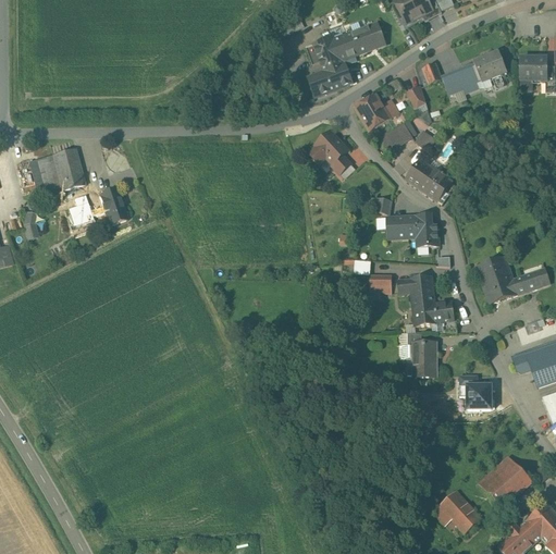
[(392,0),(405,23),(420,14),(431,9),(428,1),(427,0),(392,0)]
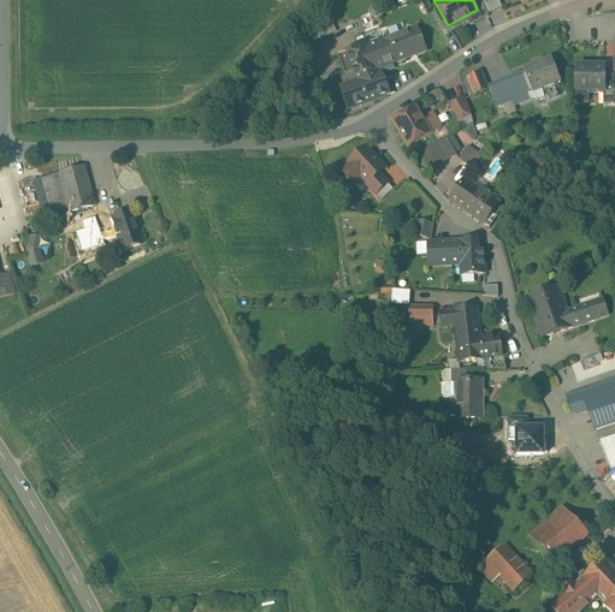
[(475,0),(473,1),(477,10),(465,16),(468,23),(488,13),(486,11),(480,0),(475,0)]
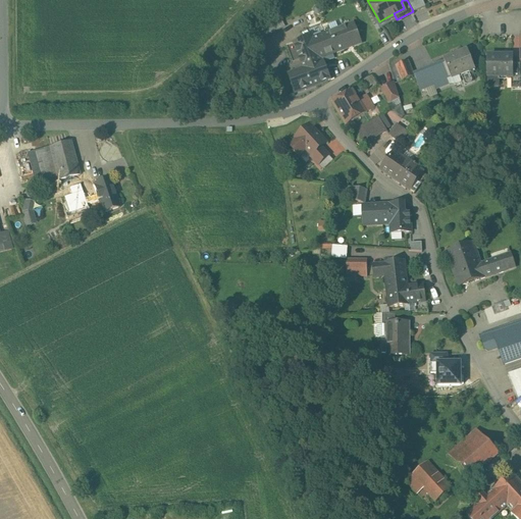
[(407,0),(412,9),(424,4),(422,0),(407,0)]
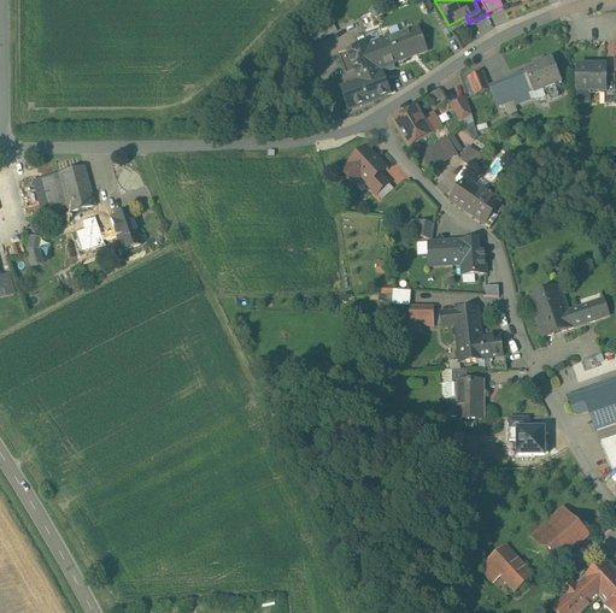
[(416,25),(388,35),(397,58),(424,47),(416,25)]
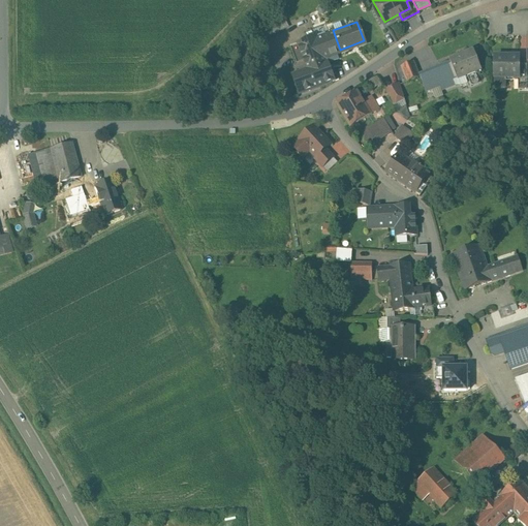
[(322,32),(283,47),(289,63),(303,58),(305,63),(323,56),(340,50),(333,30),(323,34),(322,32)]
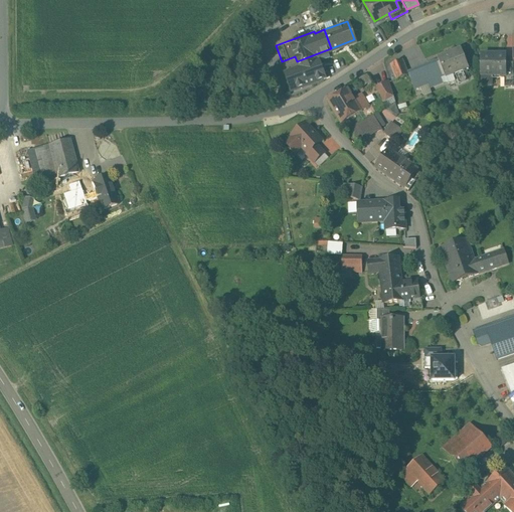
[(460,47),(437,56),(444,72),(445,75),(467,65),(460,47)]
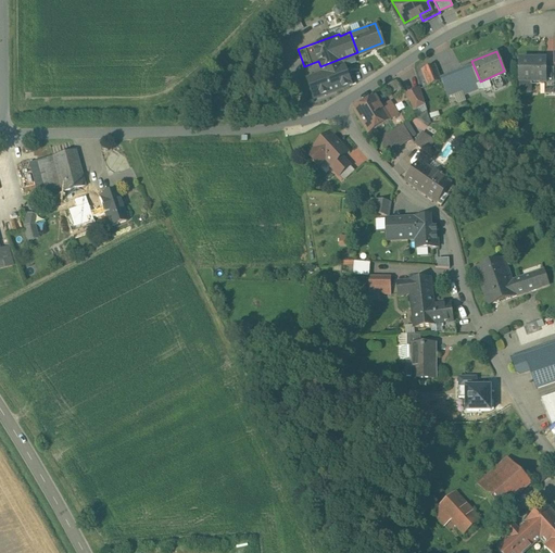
[(545,58),(518,58),(518,79),(529,79),(545,79),(545,66),(545,58)]
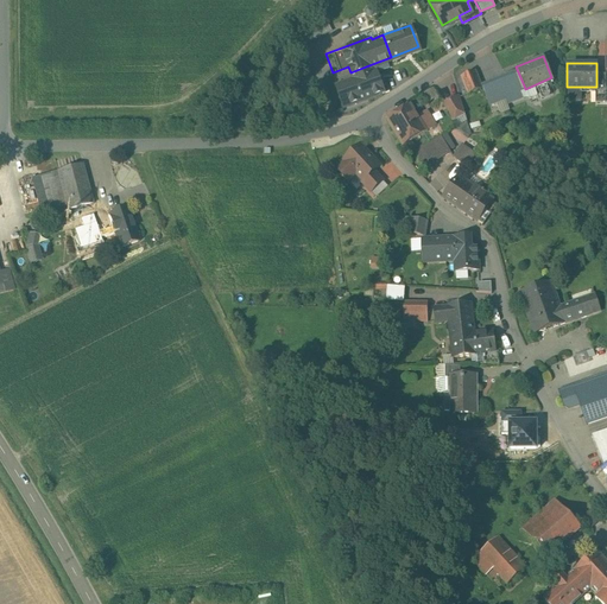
[(372,64),(351,72),(352,76),(339,81),(347,102),(381,89),(372,64)]
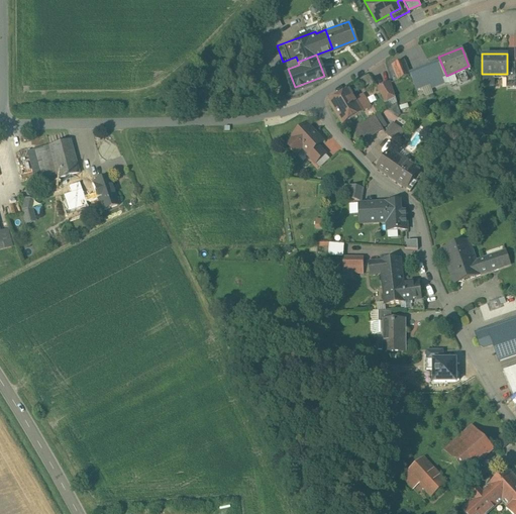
[(403,58),(391,63),(397,78),(409,73),(403,58)]
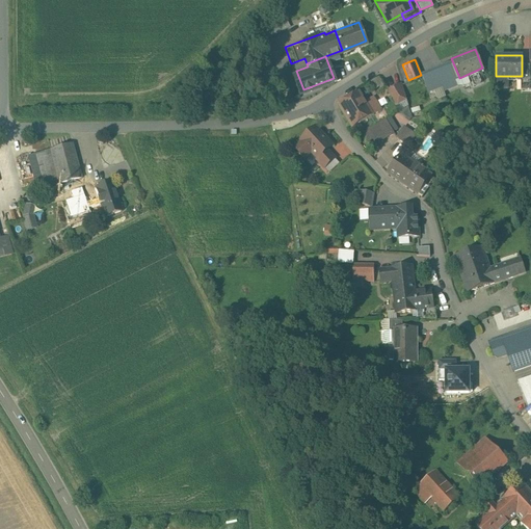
[(449,59),(420,71),(427,90),(433,88),(436,97),(445,94),(443,89),(458,83),(456,77),(455,76),(449,60),(449,59)]
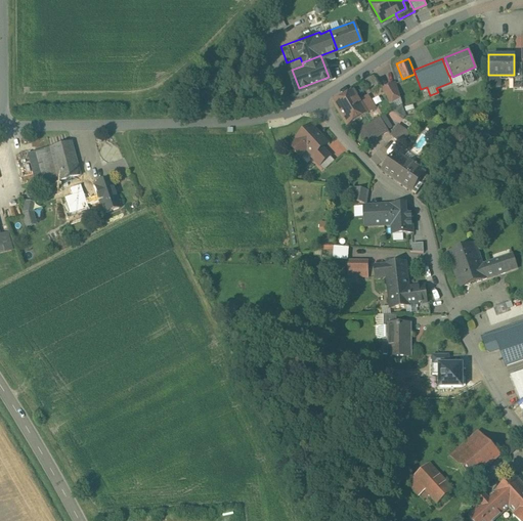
[(451,74),(445,58),(442,59),(448,75),(451,74)]
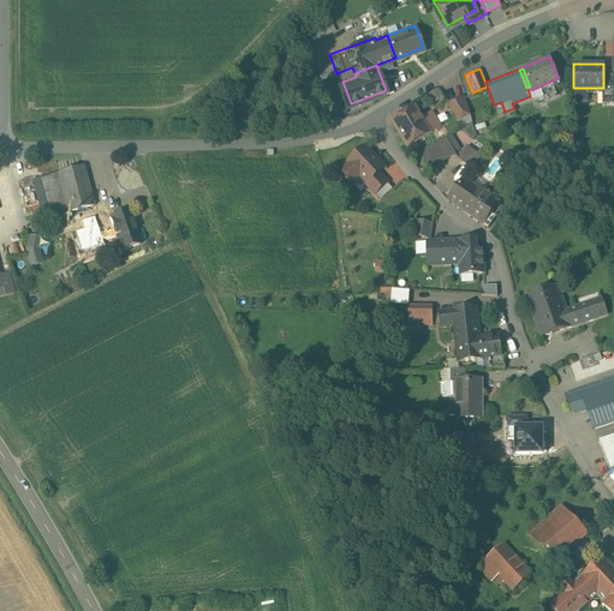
[(442,95),(437,87),(428,91),(433,101),(442,95)]
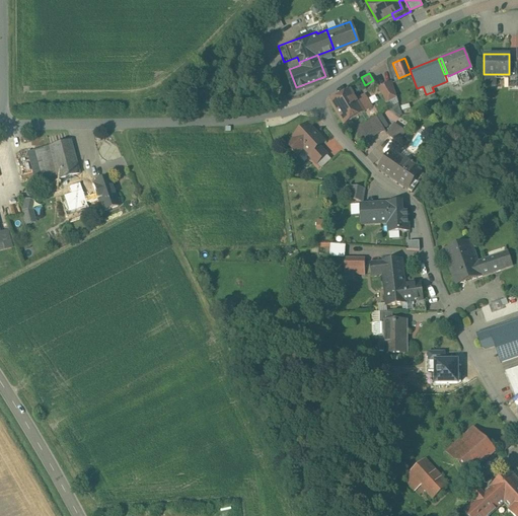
[(494,74),(484,74),(484,84),(494,84),(494,77),(494,74)]
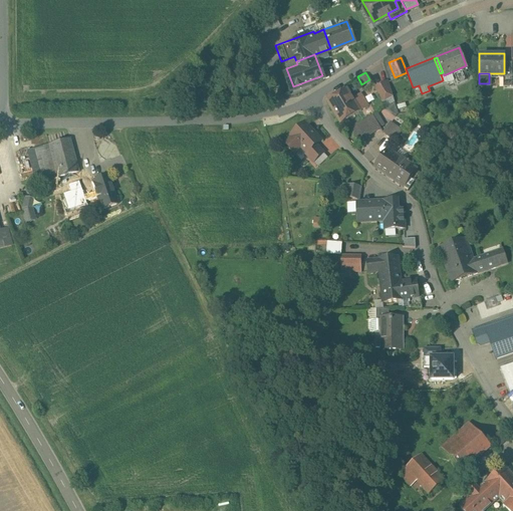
[(387,78),(374,85),(383,99),(392,94),(387,78)]
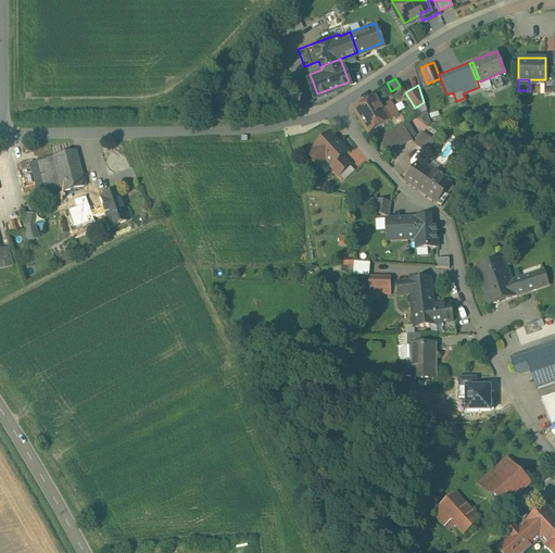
[(374,93),(352,107),(367,130),(396,112),(389,99),(380,104),(374,93)]
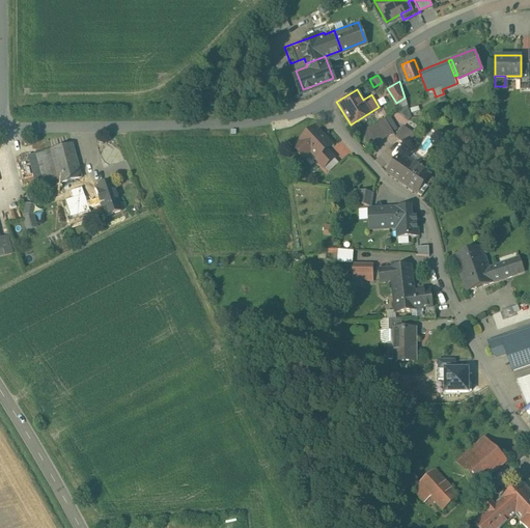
[(384,116),(360,131),(367,144),(392,130),(384,116)]
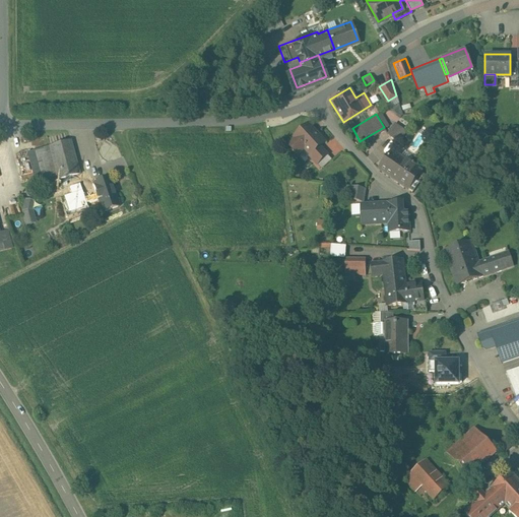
[(394,121),(386,131),(398,140),(405,129),(394,121)]
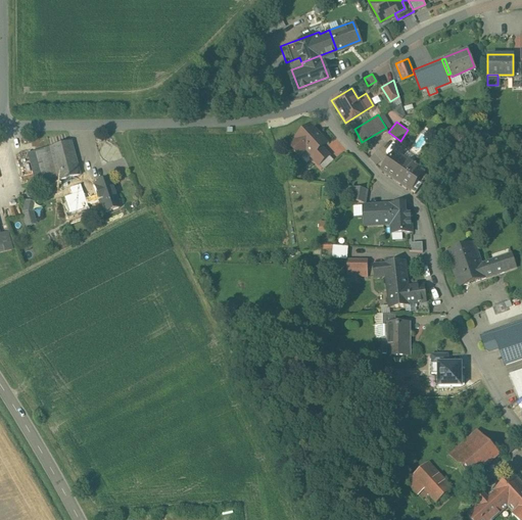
[(325,140),(310,123),(295,136),(295,137),(289,142),(299,153),(305,147),(311,152),(321,145),(321,144),(325,140)]
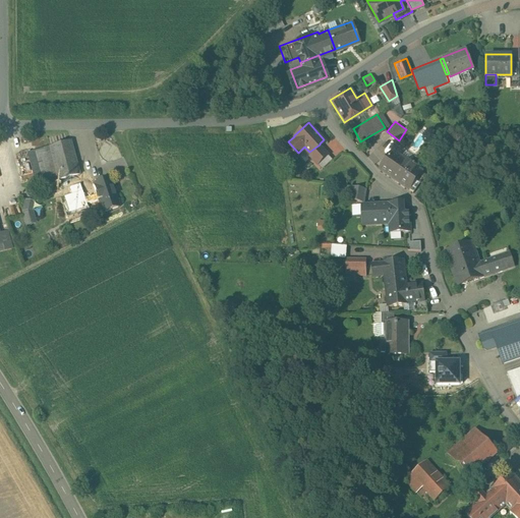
[(69,138),(25,151),(34,180),(55,174),(58,186),(81,179),(69,138)]
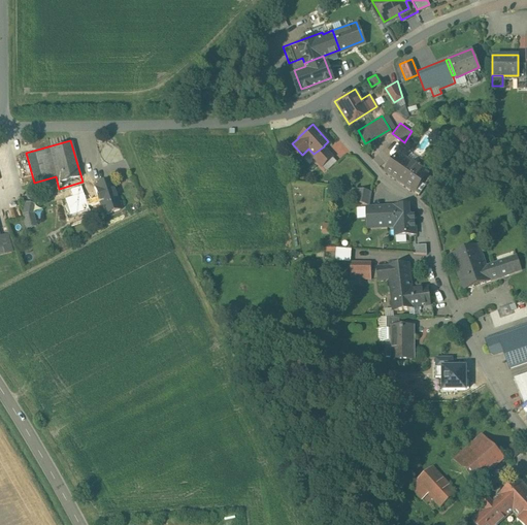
[(314,154),(313,156),(321,164),(331,155),(324,145),(324,146),(314,154)]
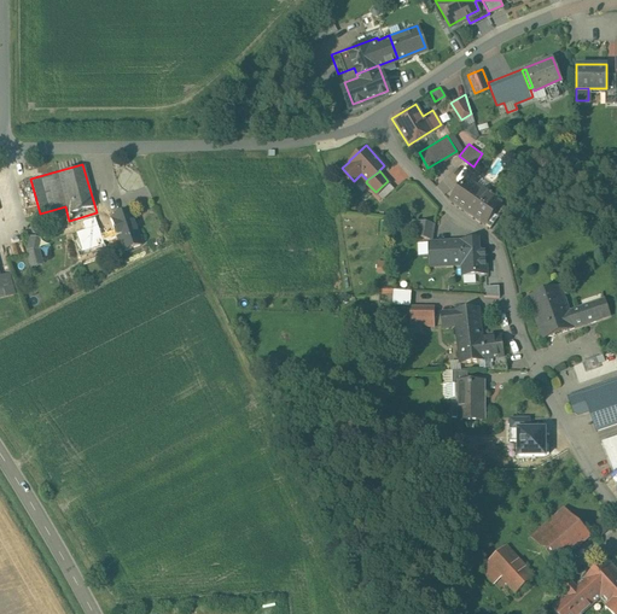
[(499,198),(466,175),(449,198),(489,226),(494,217),(493,216),(495,212),(490,210),(499,198)]
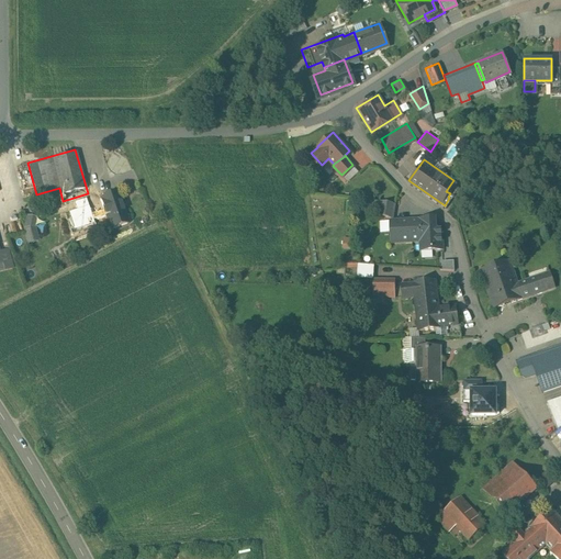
[(94,219),(104,214),(109,227),(128,221),(118,189),(69,205),(78,230),(96,223),(94,219)]
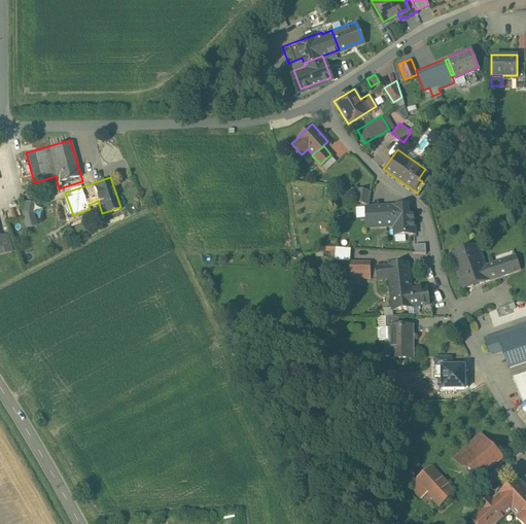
[(369,188),(348,185),(346,199),(366,202),(369,188)]
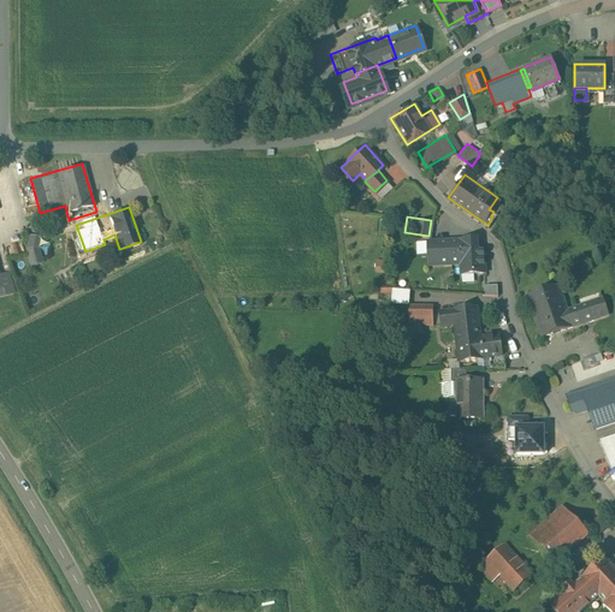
[(608,226),(603,226),(604,248),(597,248),(597,253),(610,251),(608,226)]
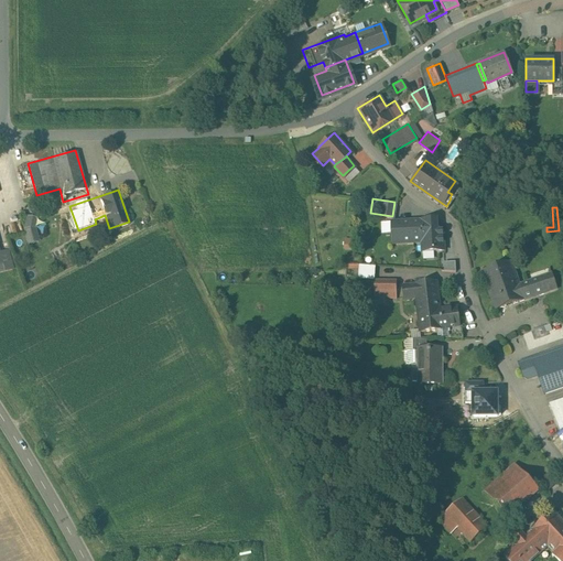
[(38,232),(39,213),(26,212),(26,232),(38,232)]
